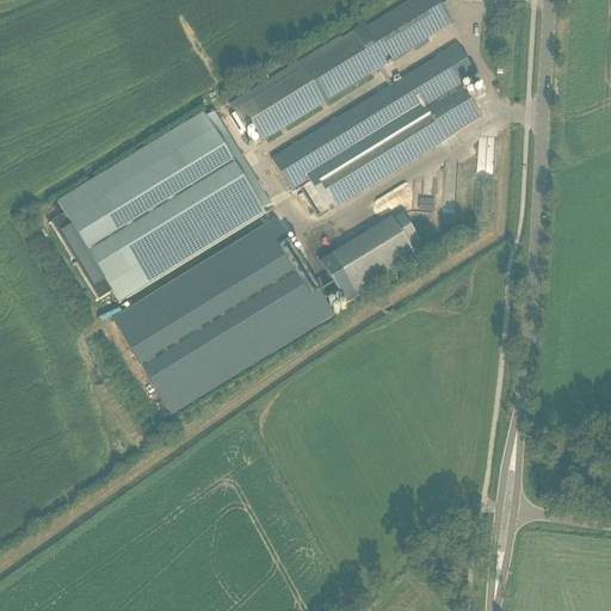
[(242,112),(236,116),(246,131),(252,128),(260,142),(323,104),(442,31),(451,25),(436,0),(413,0),(302,68),(239,107),(242,112)]
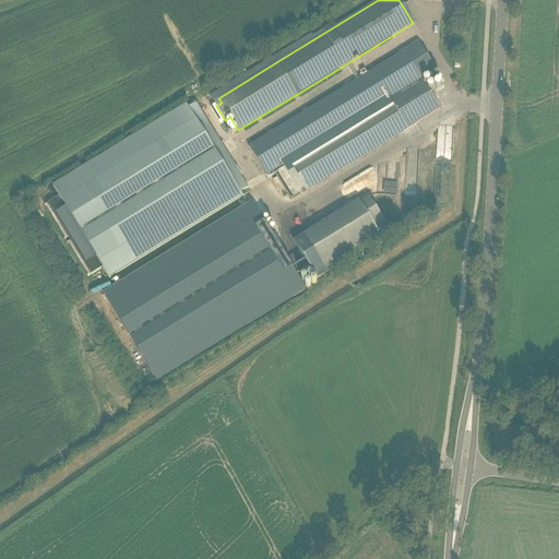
[(408,49),(248,147),(268,179),(275,175),(292,200),(306,192),(430,115),(439,109),(421,81),(436,72),(418,44),(408,49)]
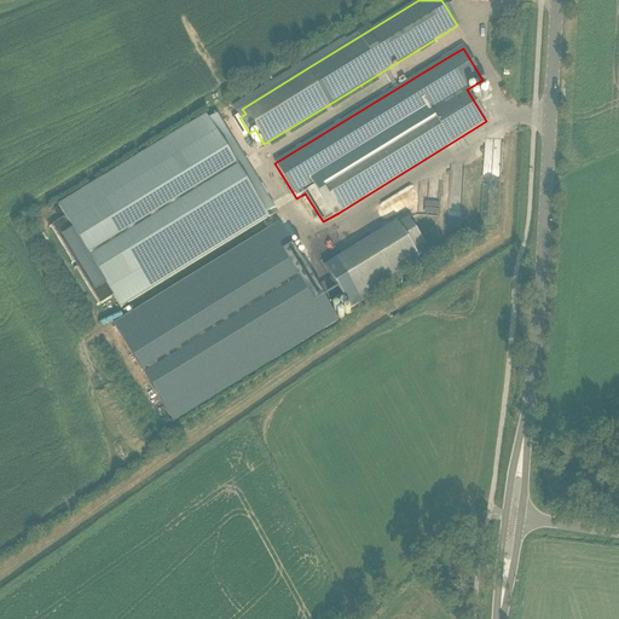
[(65,219),(52,226),(100,305),(114,298),(121,308),(268,218),(266,214),(275,209),(218,115),(209,120),(207,116),(58,207),(65,219)]
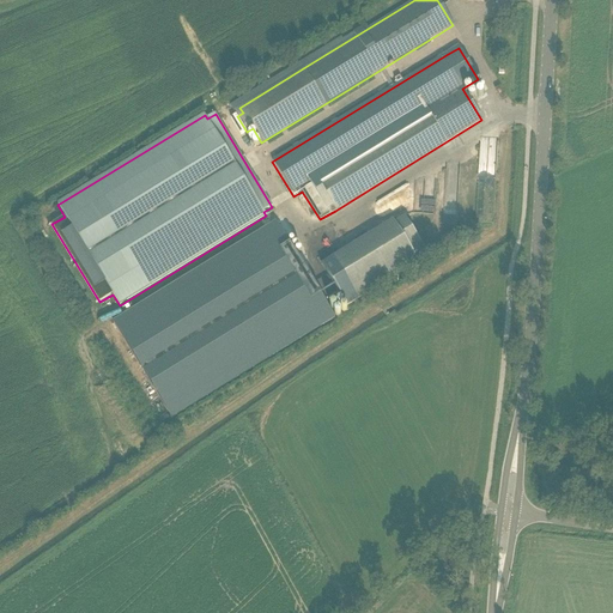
[(493,223),(496,138),(480,138),(478,222),(493,223)]
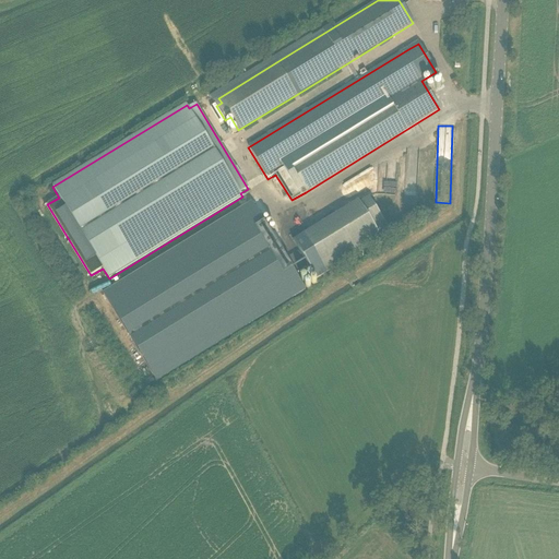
[(381,239),(377,233),(387,227),(369,198),(359,204),(358,202),(302,236),(325,273),(381,239)]
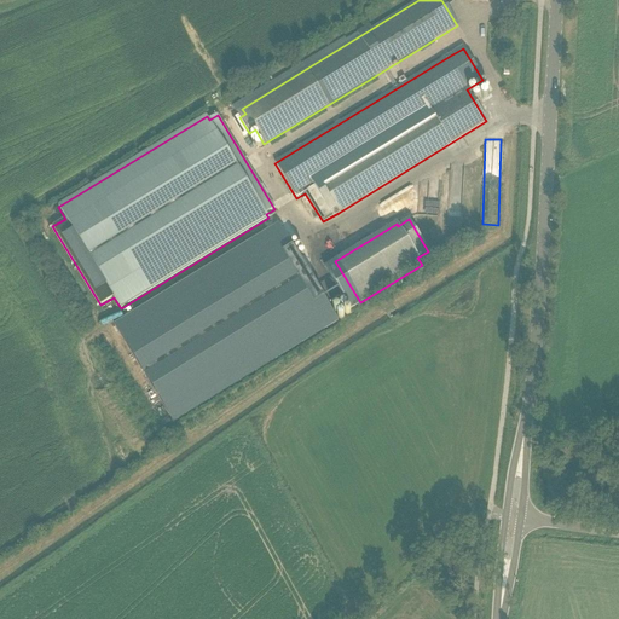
[(114,327),(173,422),(337,322),(279,225),(114,327)]
